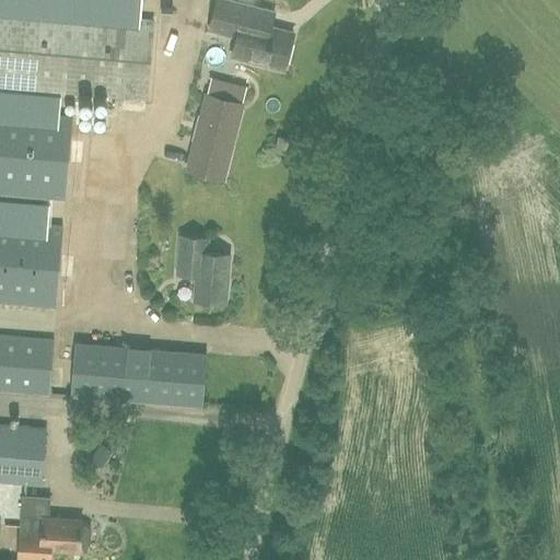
[(0,0),(0,88),(147,100),(153,22),(140,21),(142,0),(135,0),(0,0)]
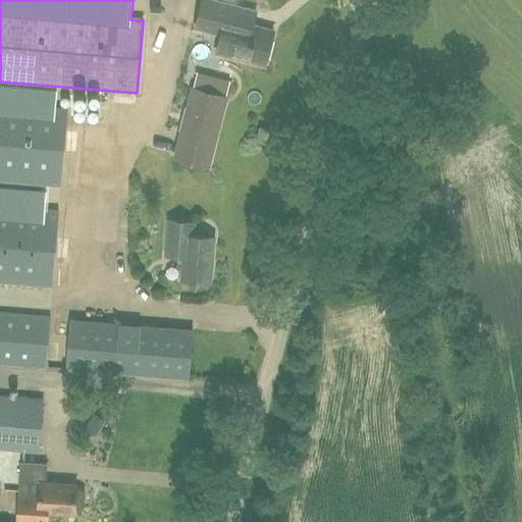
[(240,22),(243,9),(241,8),(242,0),(206,0),(199,30),(222,36),(217,53),(264,65),(273,32),(240,22)]
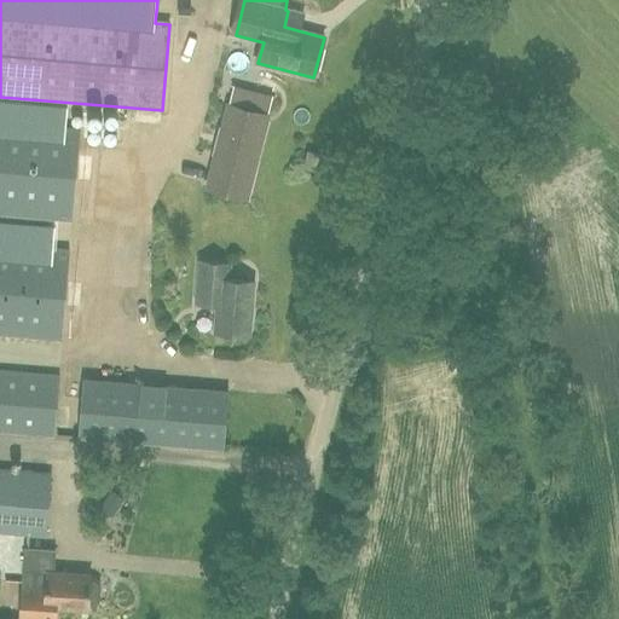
[(0,213),(73,220),(80,132),(65,132),(68,110),(0,104),(0,213)]
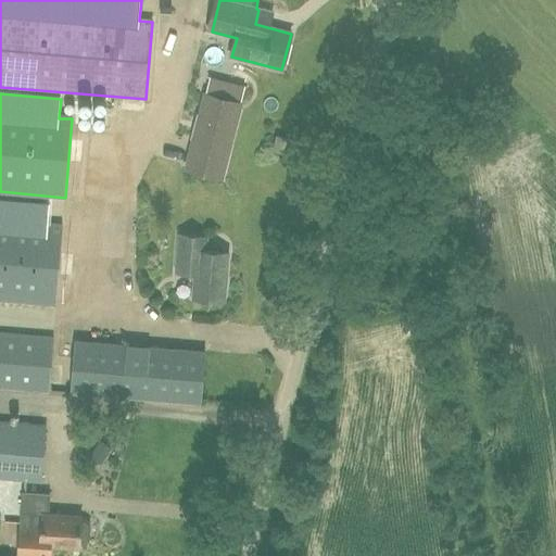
[(244,104),(210,95),(190,171),(226,179),(244,104)]
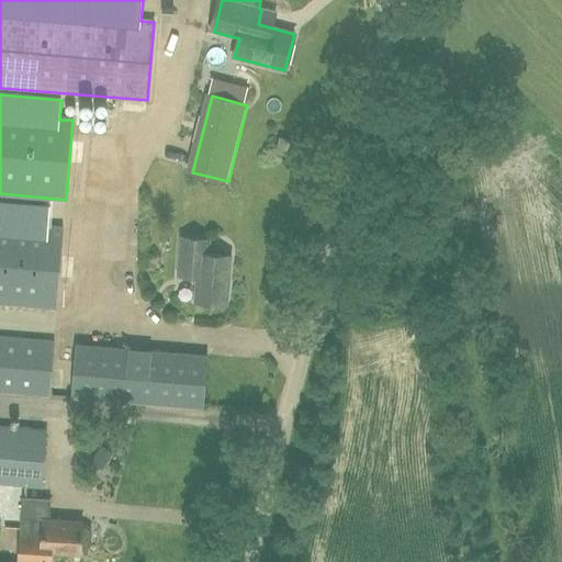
[(287,156),(291,142),(280,138),(276,154),(287,156)]
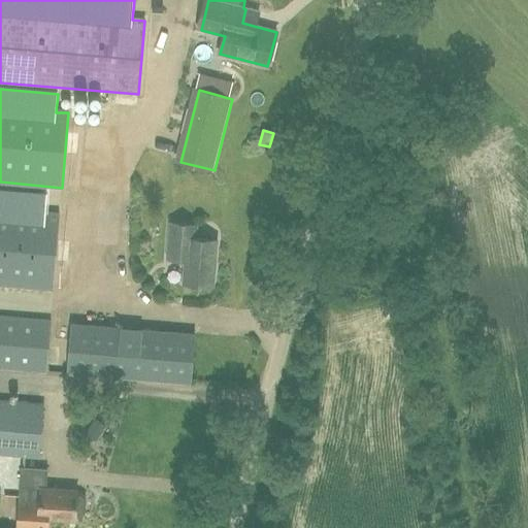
[(0,285),(54,290),(59,216),(45,215),(47,196),(0,192),(0,285)]
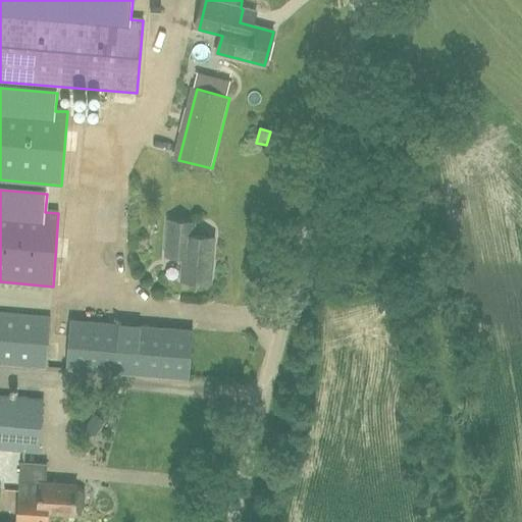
[(210,282),(213,239),(194,237),(195,223),(169,221),(167,256),(181,257),(179,280),(210,282)]
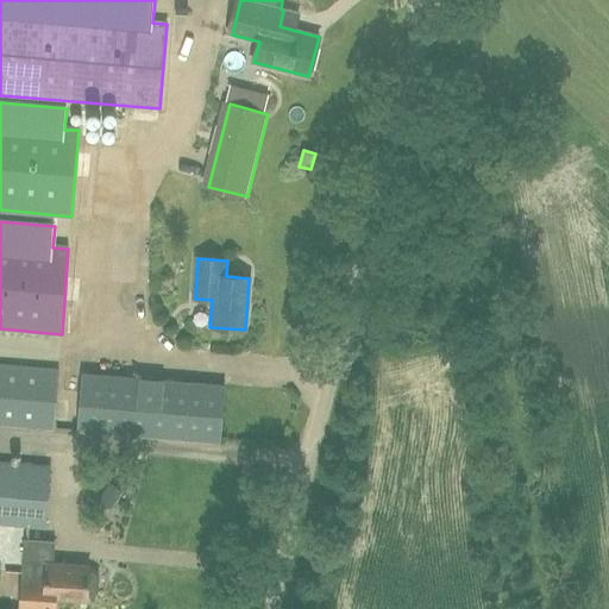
[(0,425),(54,429),(58,371),(0,366),(0,425)]
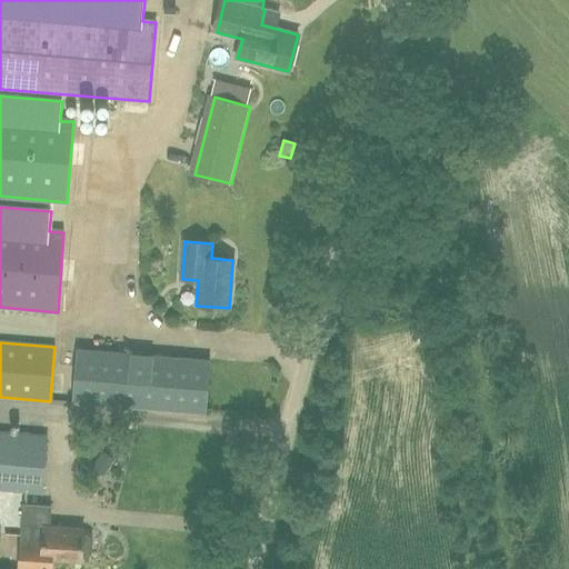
[(206,413),(211,360),(78,349),(73,402),(206,413)]
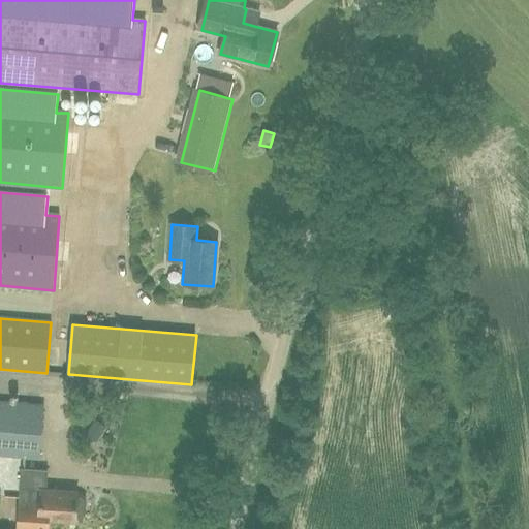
[(57,375),(54,391),(71,394),(74,378),(57,375)]
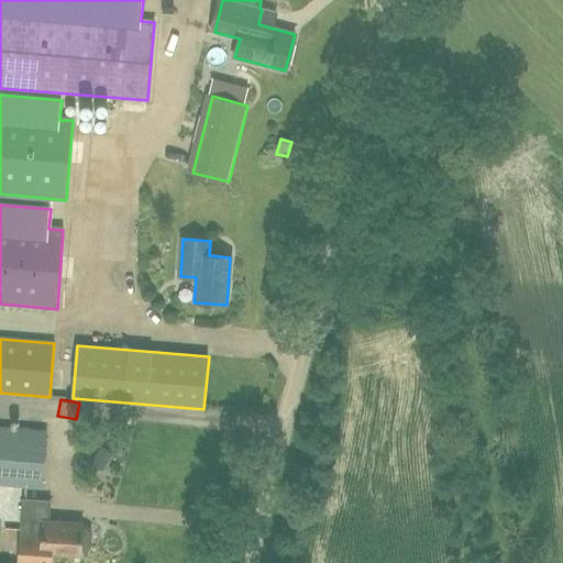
[(0,486),(44,490),(48,431),(0,427),(0,486)]
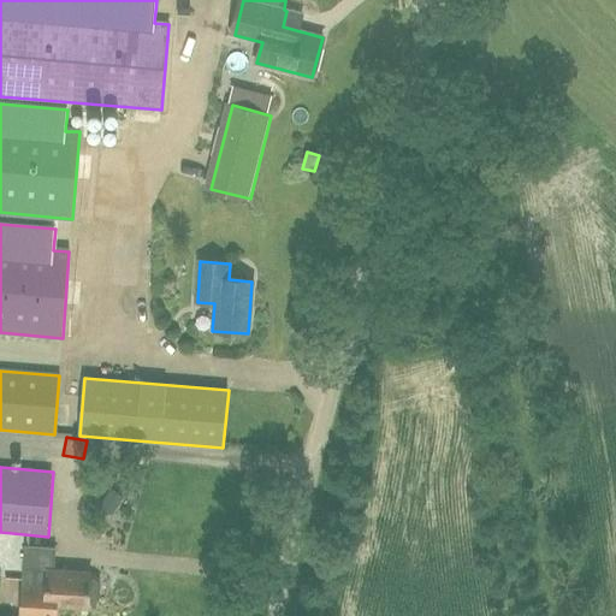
[(27,546),(23,594),(58,597),(58,605),(89,608),(92,572),(54,569),(57,548),(27,546)]
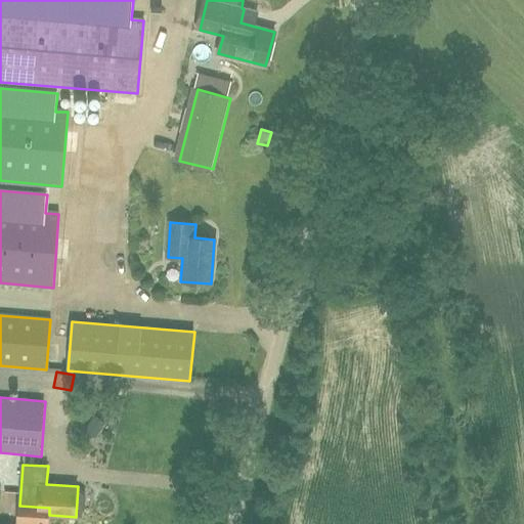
[(49,508),(19,506),(18,523),(48,523),(49,515),(49,508)]
